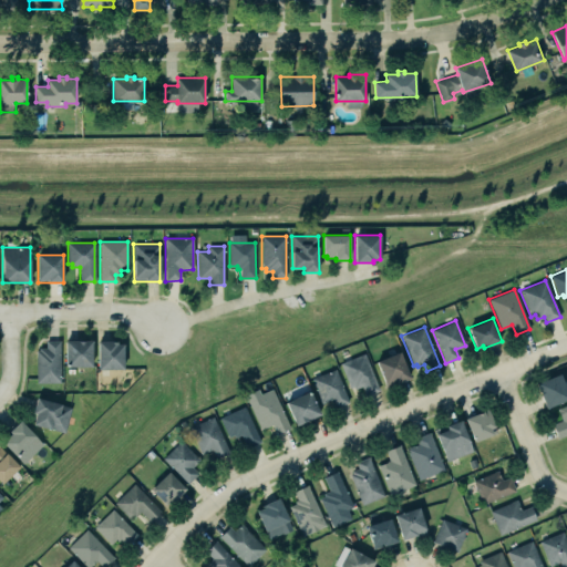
[(60,340),(60,382),(37,382),(35,350),(39,350),(39,347),(47,347),(45,340),(60,340)]
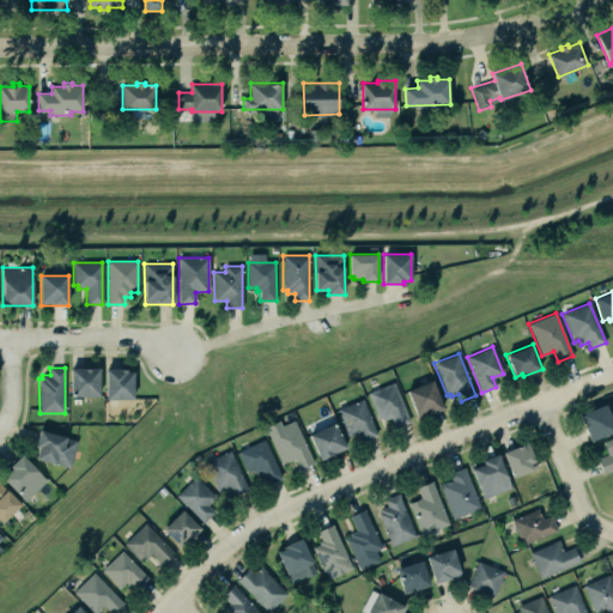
[(99,368),(99,395),(71,395),(71,368),(99,368)]
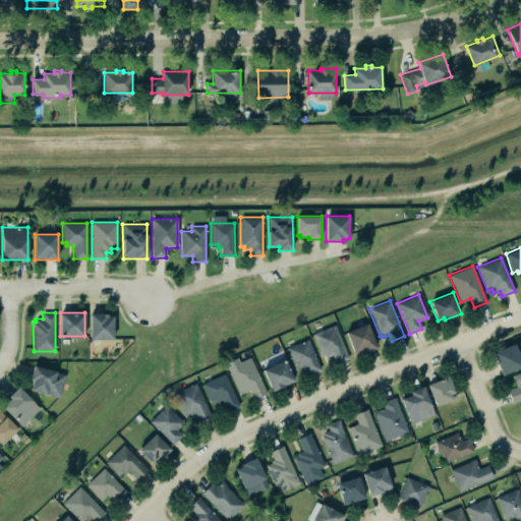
[(108,315),(108,313),(91,313),(91,338),(114,338),(114,315),(108,315)]
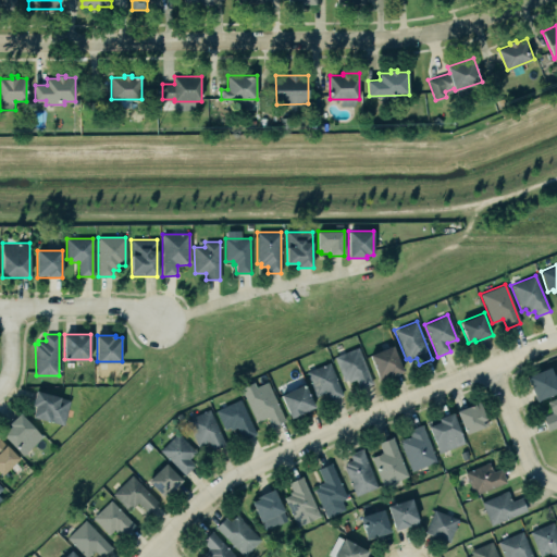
[(393,346),(403,371),(379,381),(369,356),(393,346)]
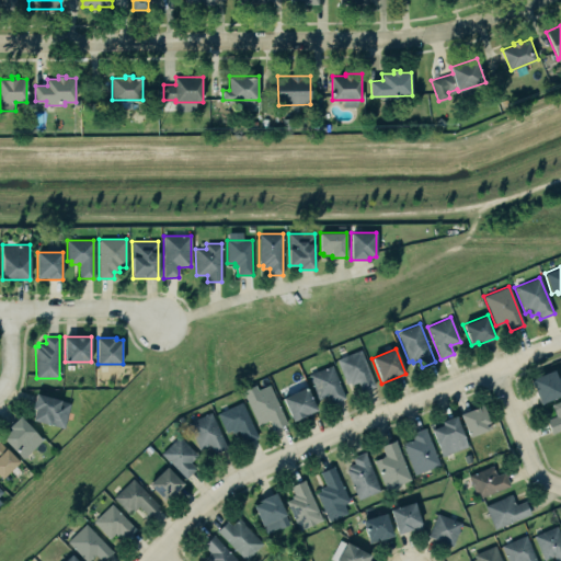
[(361,350),(376,386),(362,392),(357,381),(351,385),(350,382),(346,384),(336,359),(361,350)]
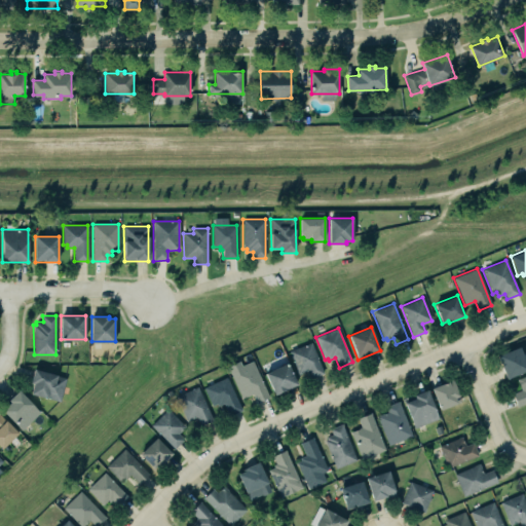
[(290,351),(298,374),(307,370),(309,377),(323,372),(310,343),(290,351)]
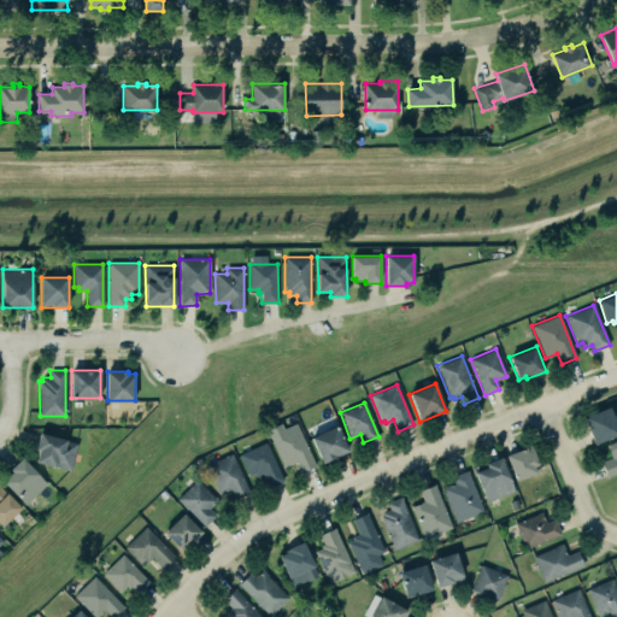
[(585,416),(595,442),(616,434),(616,423),(610,405),(585,416)]
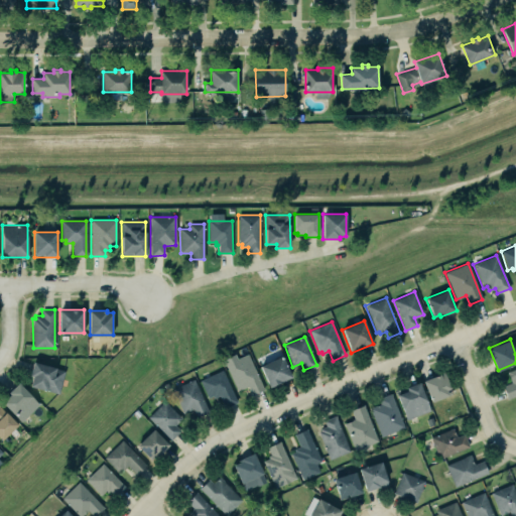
[(237,359),(235,354),(224,359),(237,390),(248,385),(252,395),(264,389),(248,354),(237,359)]
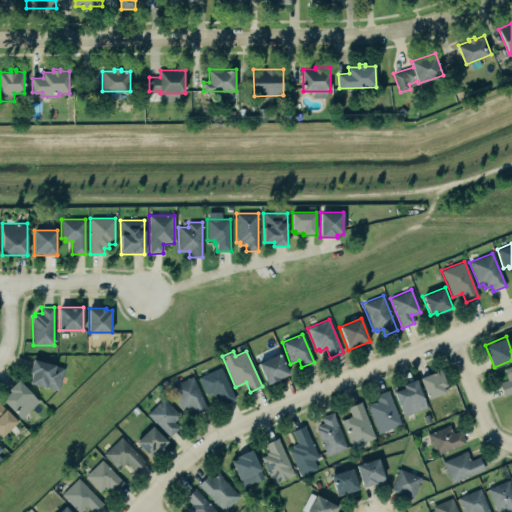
[(280,353),(290,374),(268,384),(258,363),(280,353)]
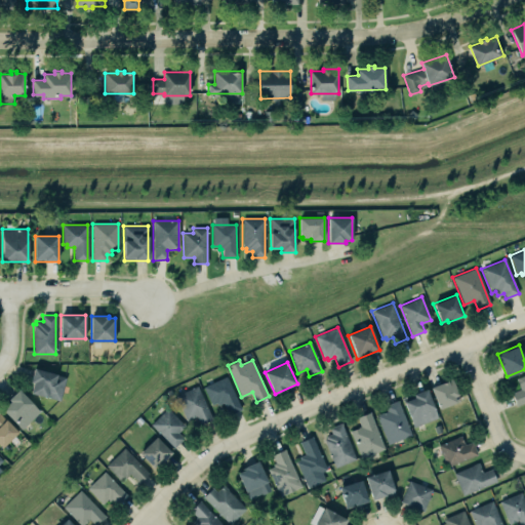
[(35,367),(67,376),(59,400),(31,392),(34,381),(31,381),(35,367)]
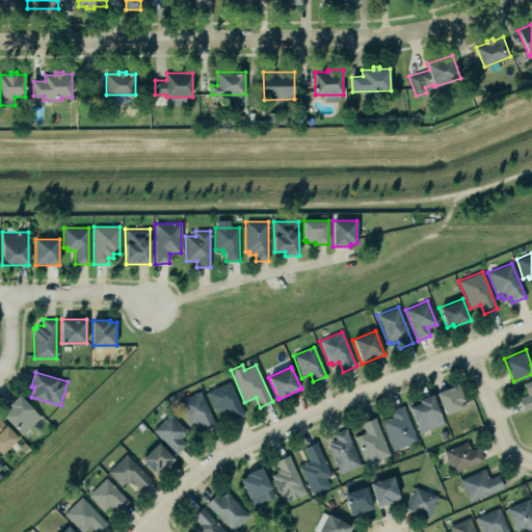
[(527,394),(523,382),(531,378),(531,406),(524,410),(519,397),(527,394)]
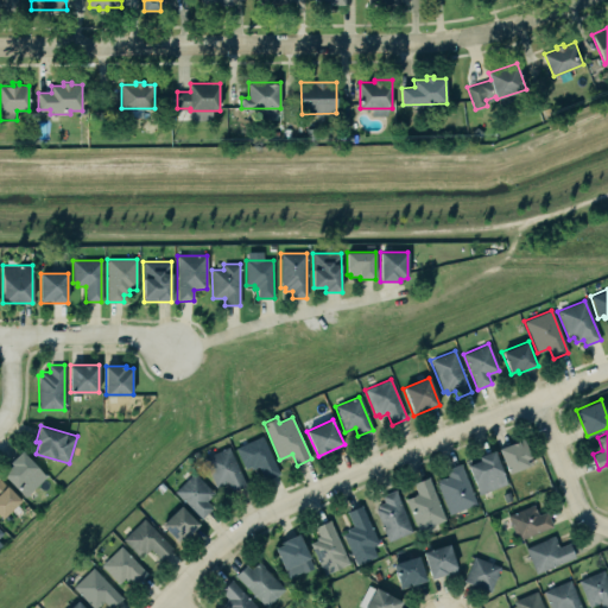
[(261,435),(279,473),(265,479),(259,466),(251,469),(249,467),(244,469),(234,448),(261,435)]
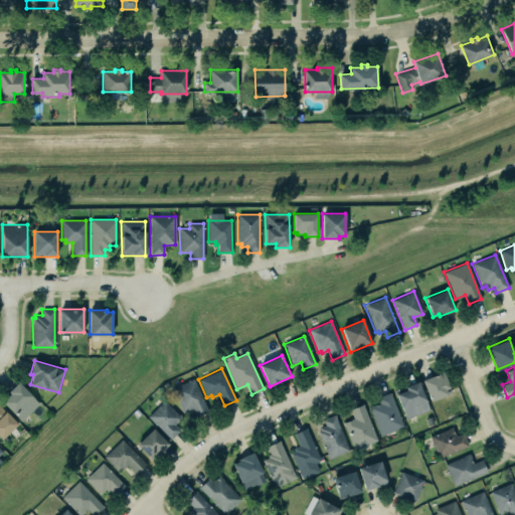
[(445,370),(451,386),(449,387),(451,392),(431,400),(422,379),(445,370)]
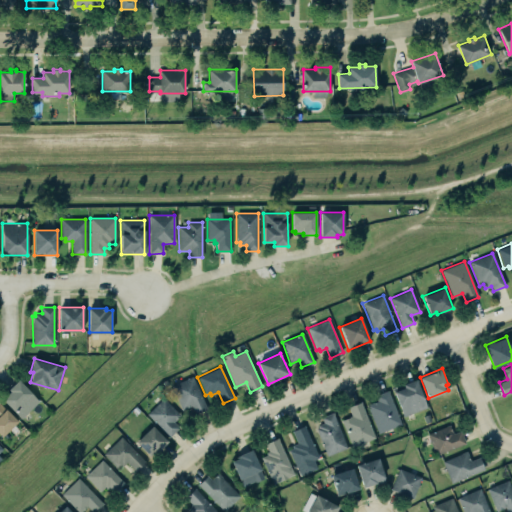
[(170,385),(181,410),(191,405),(194,413),(206,407),(192,375),(170,385)]
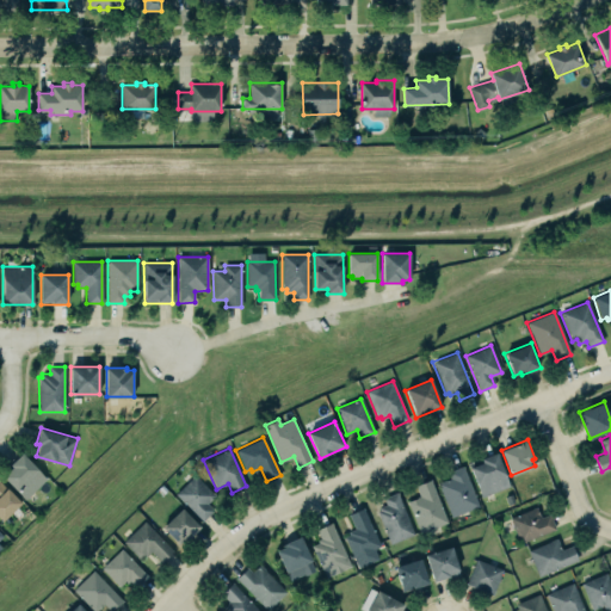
[(23,452),(47,477),(25,499),(2,476),(13,467),(11,463),(23,452)]
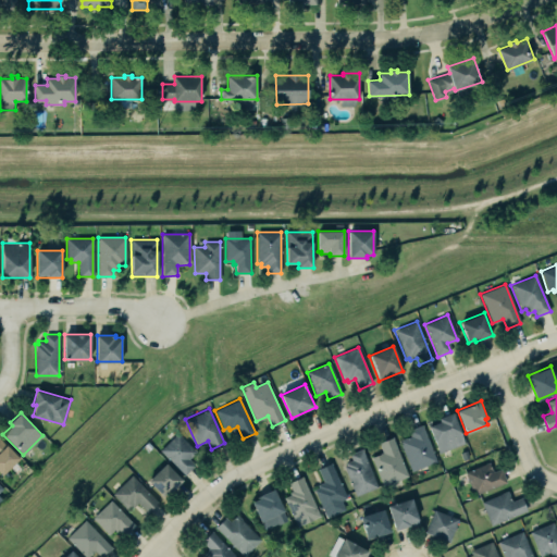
[(454,412),(465,443),(438,453),(428,425),(440,421),(438,418),(454,412)]
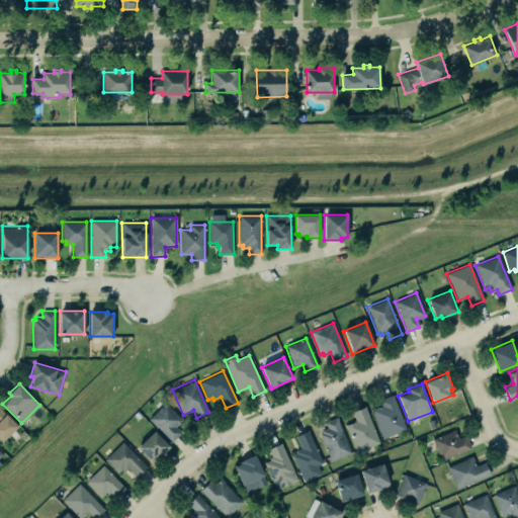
[(393,395),(406,428),(382,437),(370,409),(381,405),(379,400),(393,395)]
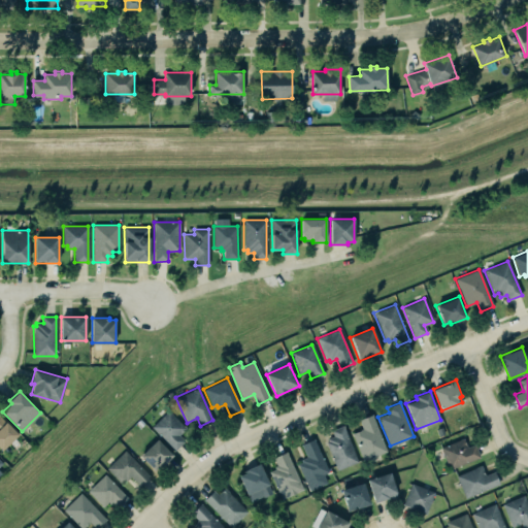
[(152,426),(174,450),(184,440),(178,434),(186,428),(168,409),(152,426)]
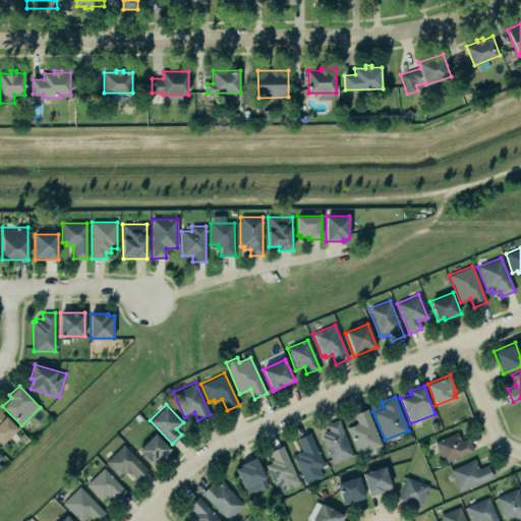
[(357,423),(353,413),(366,408),(382,445),(358,454),(347,427),(357,423)]
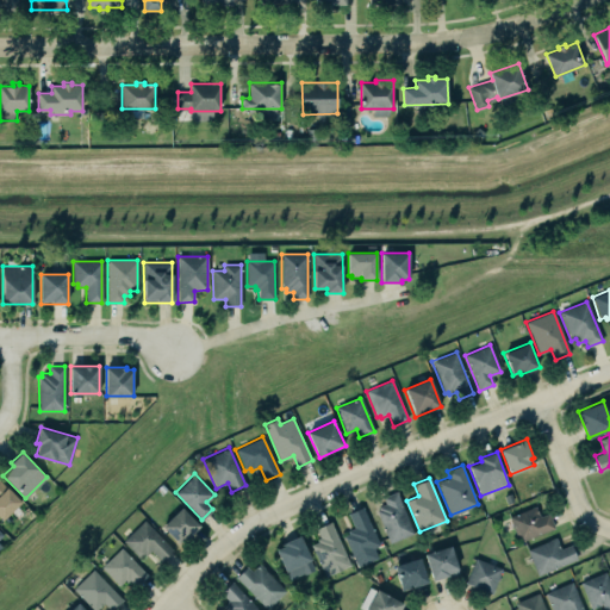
[(0,480),(20,502),(1,520),(0,518),(0,480)]
